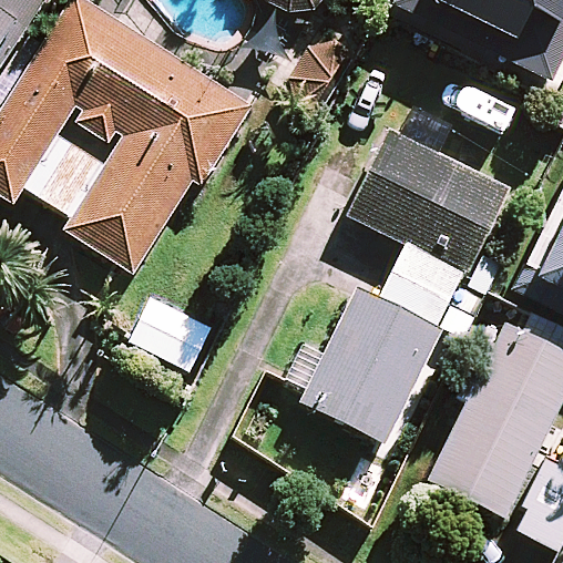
[(249,104),(81,0),(71,0),(0,114),(0,193),(14,203),(23,187),(72,217),(64,228),(135,273),(192,181),(198,185),(249,104)]
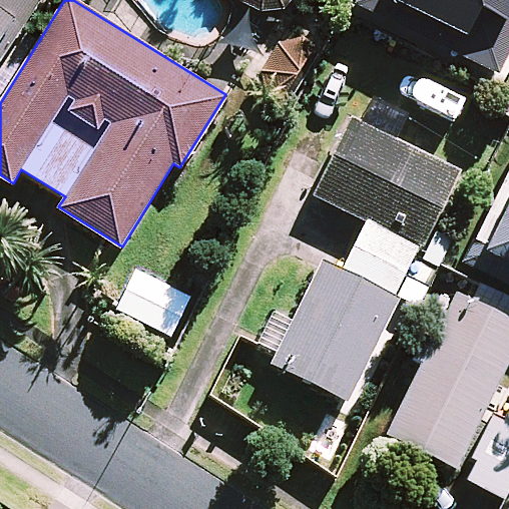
[(0,0),(0,62),(41,0),(0,0)]
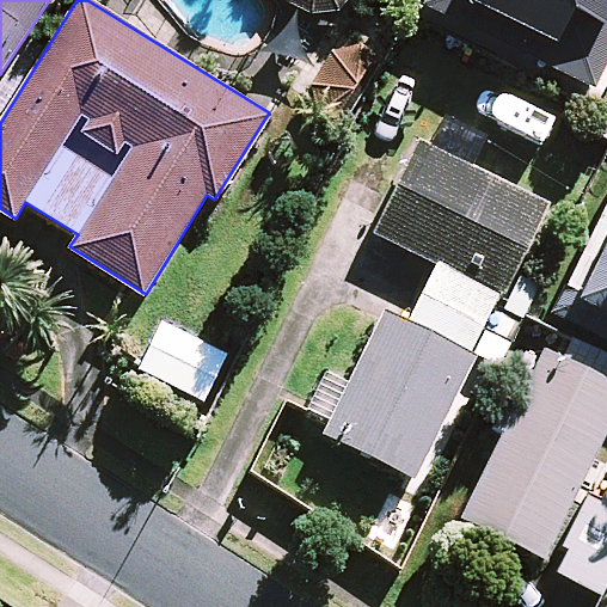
[(427,0),(420,16),(594,106),(606,81),(606,0),(427,0)]
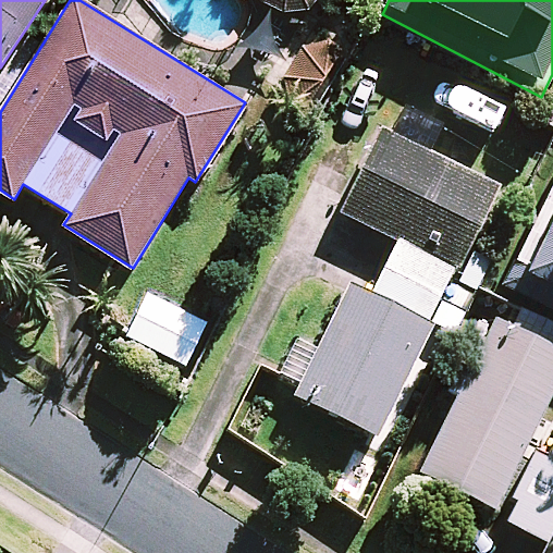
[(330,66),(299,49),(280,83),(310,100),(330,66)]
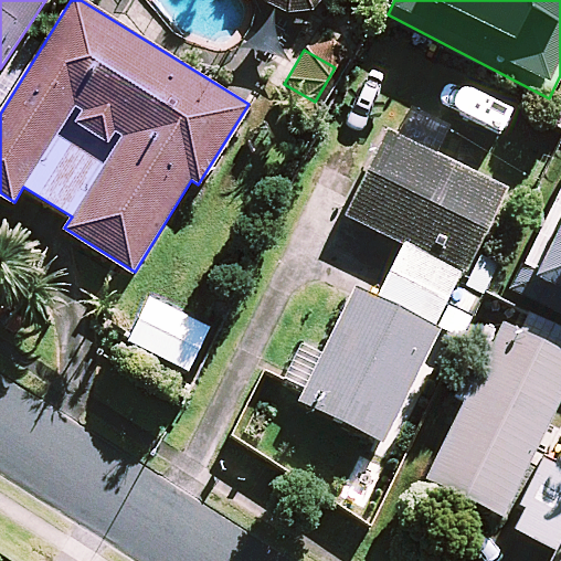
[(404,242),(464,272),(506,187),(387,128),(345,212),(404,242)]
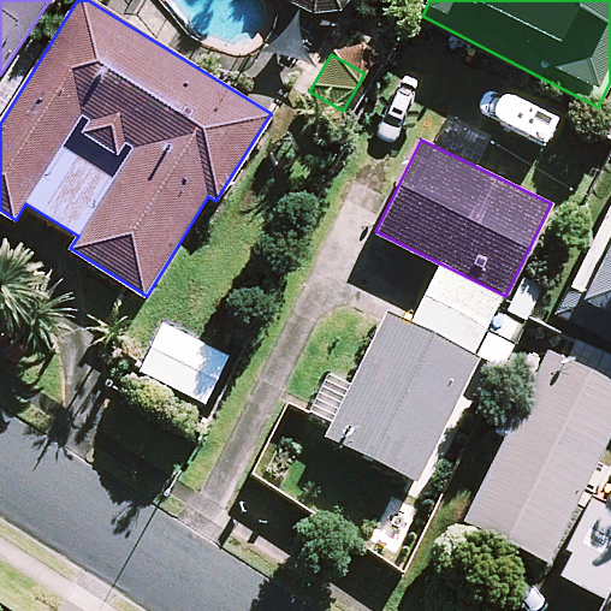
[(610,229),(565,320),(610,343),(610,229)]
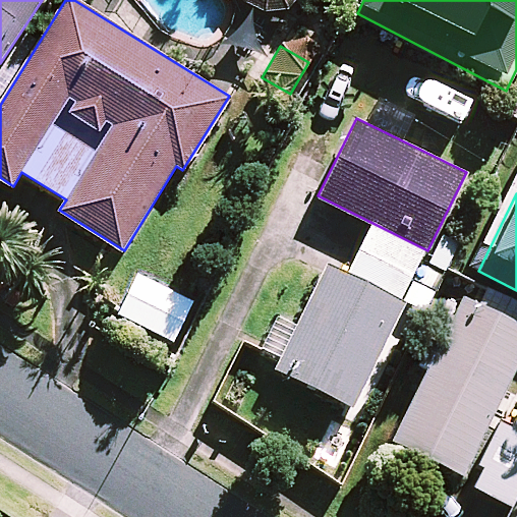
[(427,250),(372,223),(350,269),(330,259),(277,367),(359,408),(409,305),(402,301),(427,250)]
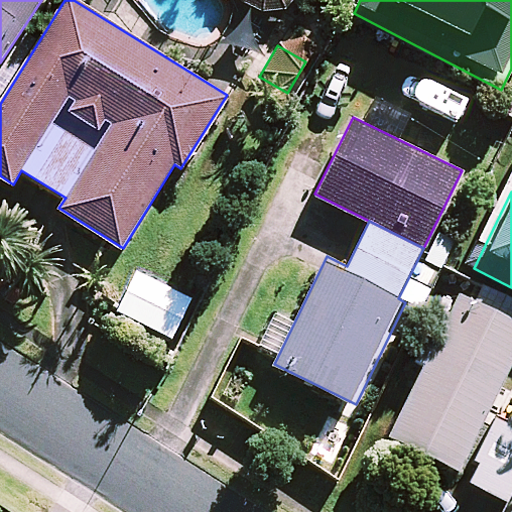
[(511,321),(459,295),(390,435),(459,470),(511,361),(511,321)]
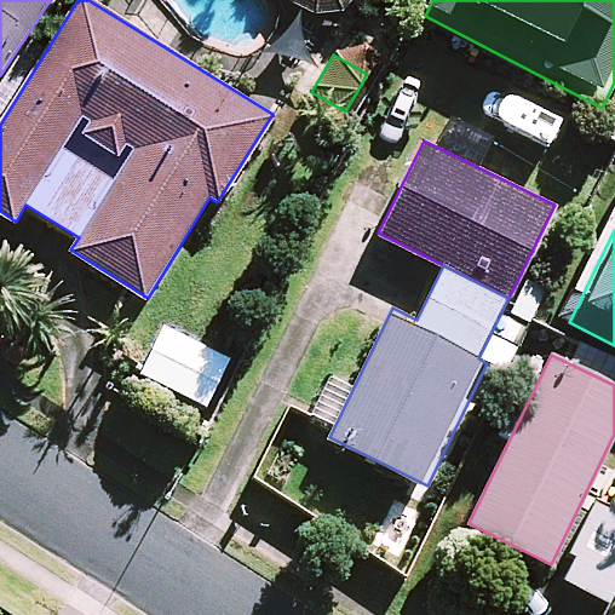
[(614,465),(562,575),(610,599),(614,590),(614,465)]
